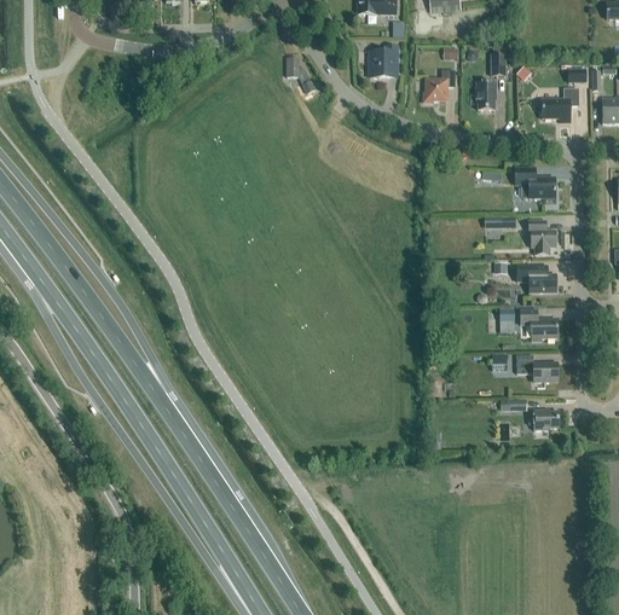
[(366,15),(377,15),(377,13),(395,13),(397,0),(357,0),(357,10),(368,11),(366,15)]
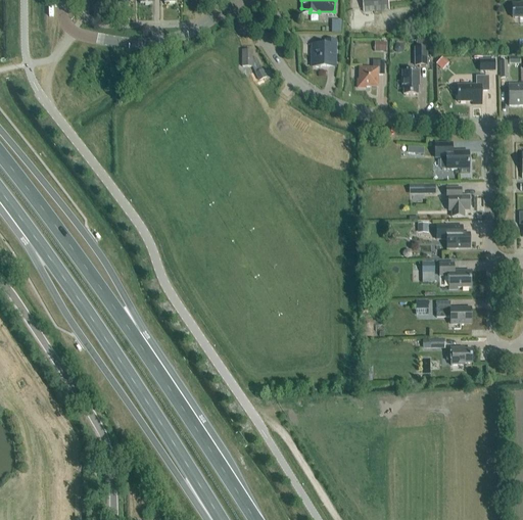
[(389,8),(388,0),(362,0),(364,10),(389,8)]
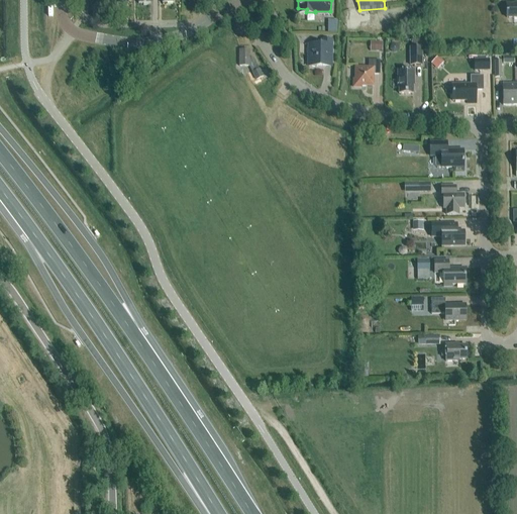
[(516,1),(507,2),(507,15),(516,14),(516,1)]
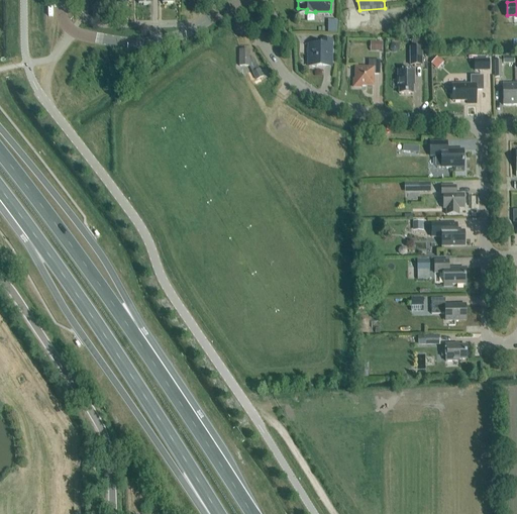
[(328,16),(328,28),(337,29),(337,17),(328,16)]
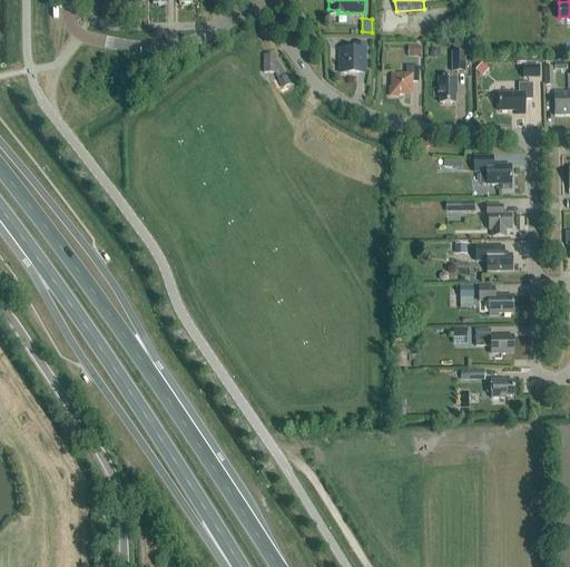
[(340,70),(357,70),(357,60),(365,60),(365,41),(355,41),(355,46),(335,46),(335,47),(343,47),(343,54),(341,54),(340,70)]
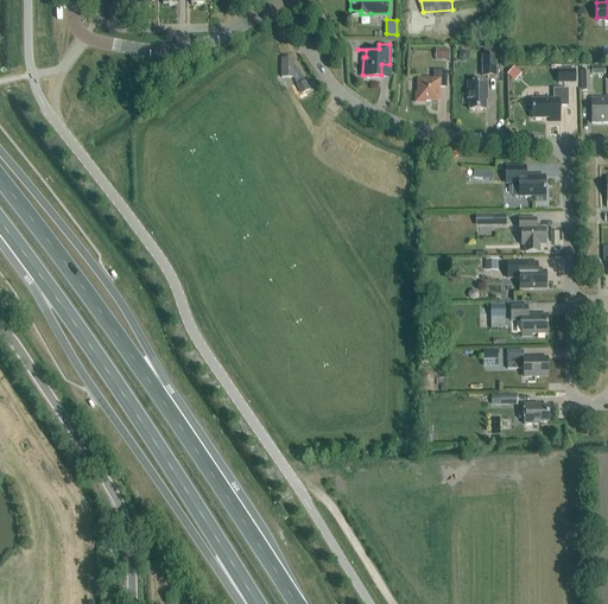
[(482,53),(482,72),(495,72),(495,53),(494,53),(494,44),(483,44),(483,53),(482,53)]
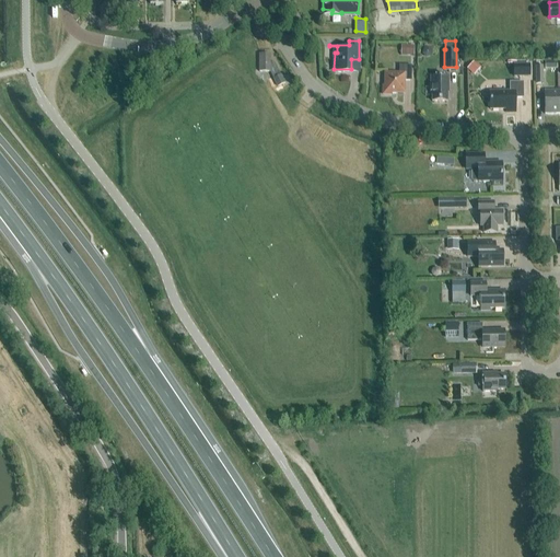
[(401,43),(400,51),(413,53),(415,43),(401,43)]
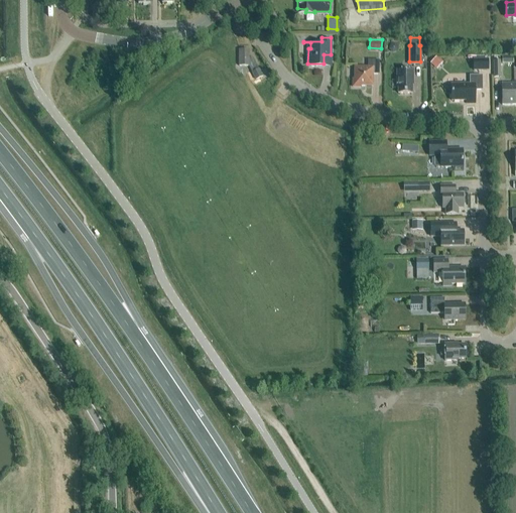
[(239,63),(249,63),(249,47),(239,47),(239,63)]
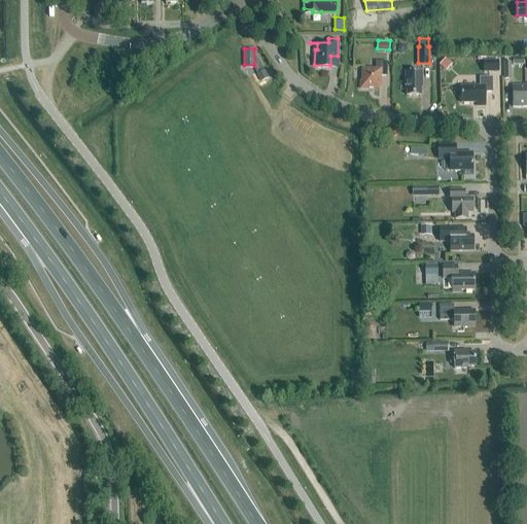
[(452,61),(446,55),(440,62),(446,68),(452,61)]
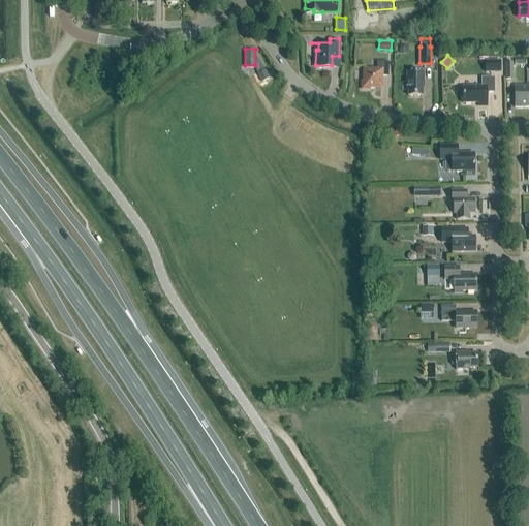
[(486,69),(500,69),(500,58),(486,58),(486,69)]
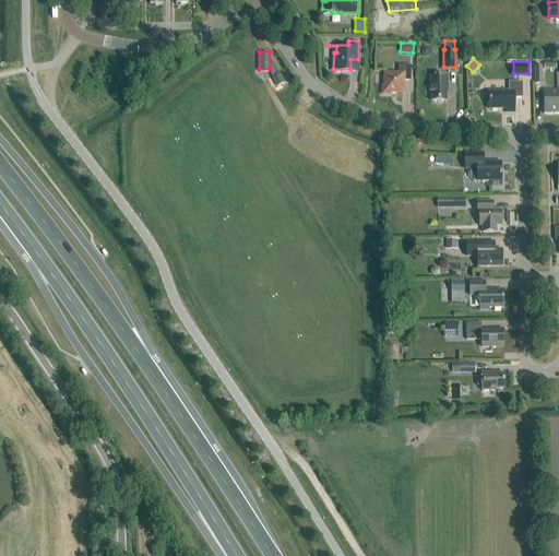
[(399,70),(384,70),(384,83),(382,83),(382,91),(391,92),(391,90),(403,90),(404,78),(411,78),(411,62),(399,62),(399,70)]
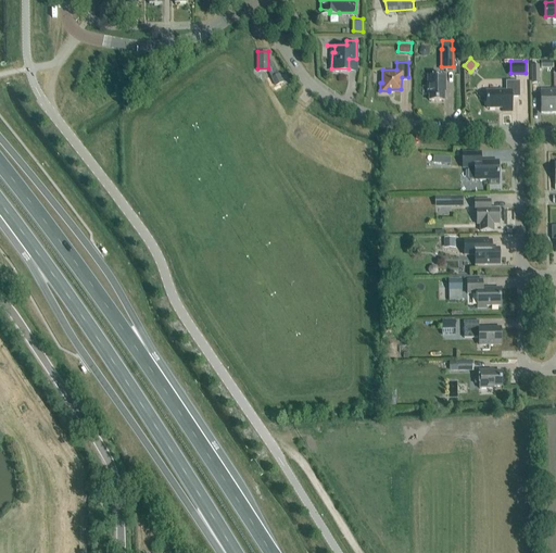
[(283,79),(279,72),(272,75),(276,83),(283,79)]
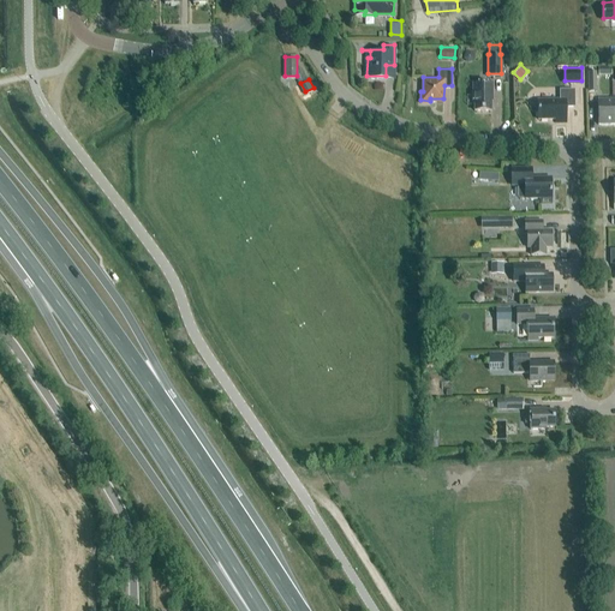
[(475,94),(475,108),(491,108),(491,94),(493,94),(493,81),(473,81),(473,94),(475,94)]
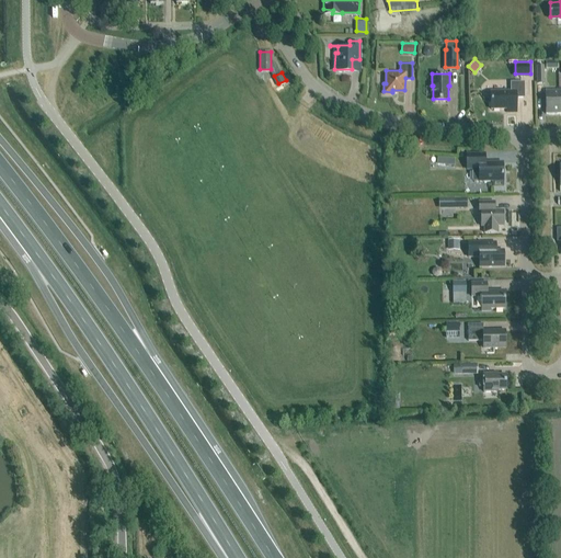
[(511,80),(511,89),(491,89),(491,106),(506,106),(506,110),(516,110),(516,94),(524,94),(524,79),(511,80)]
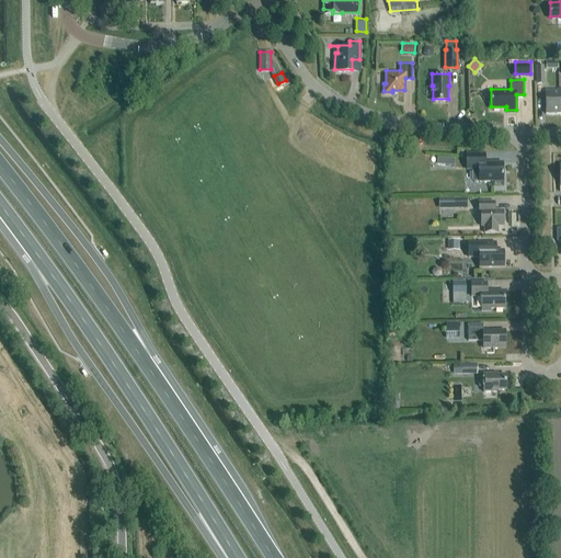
[(559,111),(559,89),(545,89),(546,111),(559,111)]
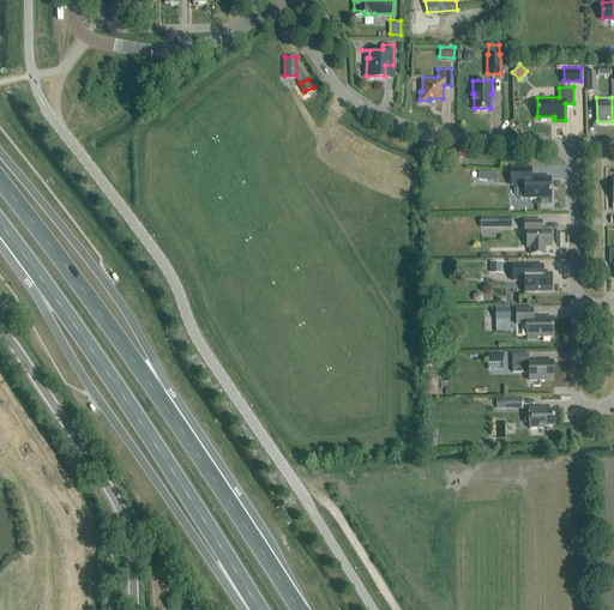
[(511,165),(511,182),(517,182),(517,195),(540,195),(540,199),(551,199),(549,175),(530,175),(530,165),(511,165)]
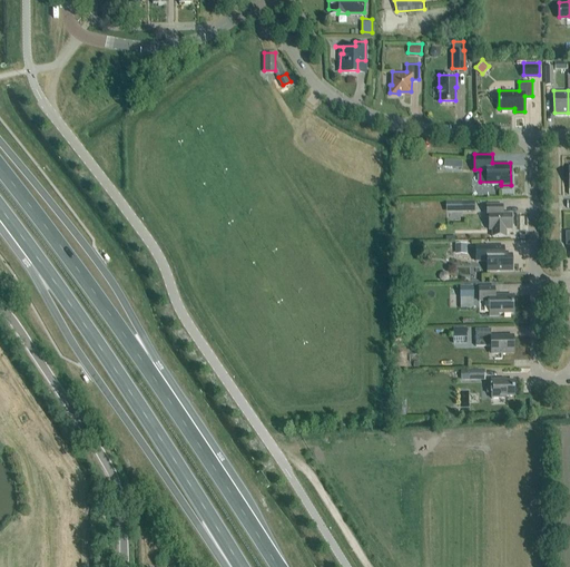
[(473,198),(445,198),(445,207),(473,207),(473,198)]
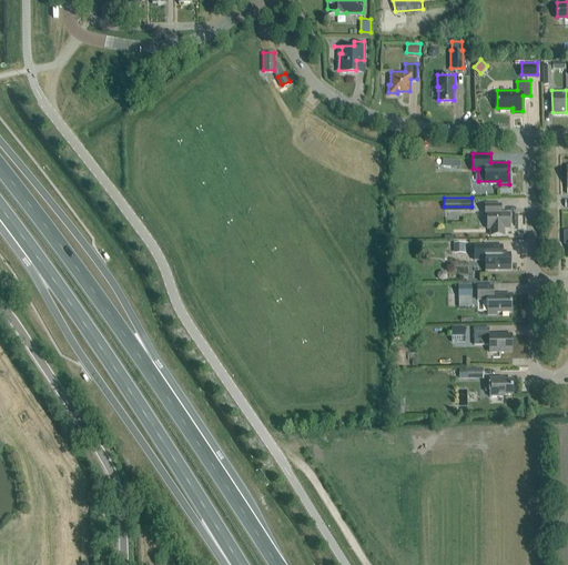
[(504,225),(509,225),(509,210),(500,210),(500,201),(485,201),(485,213),(487,213),(487,226),(490,226),(490,233),(504,233),(504,225)]
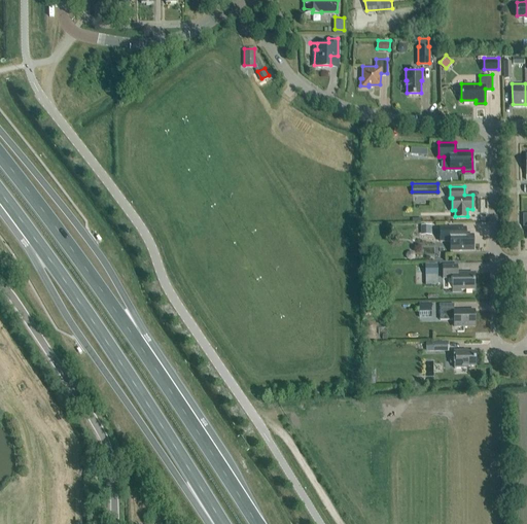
[(431,233),(431,221),(420,222),(421,233),(431,233)]
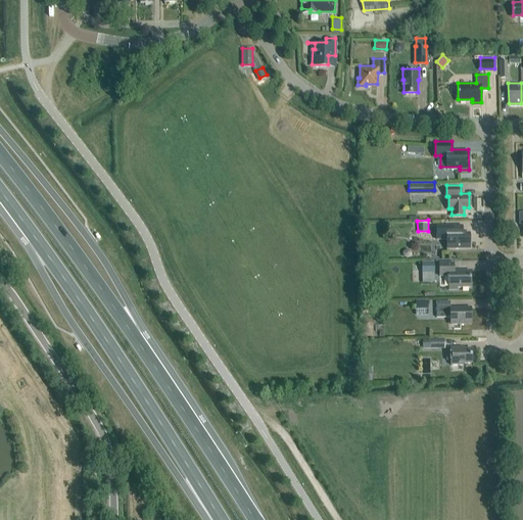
[(468,245),(468,232),(470,232),(470,231),(462,231),(462,223),(436,224),(436,237),(446,237),(446,246),(470,245),(468,245)]
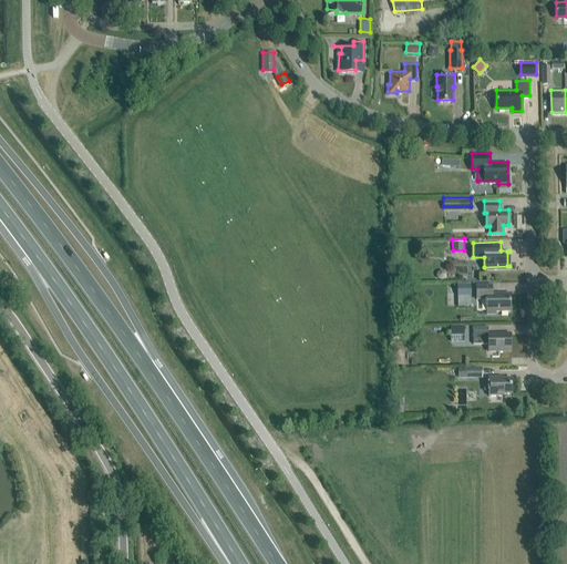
[(457,293),(471,293),(471,282),(457,282),(457,293)]
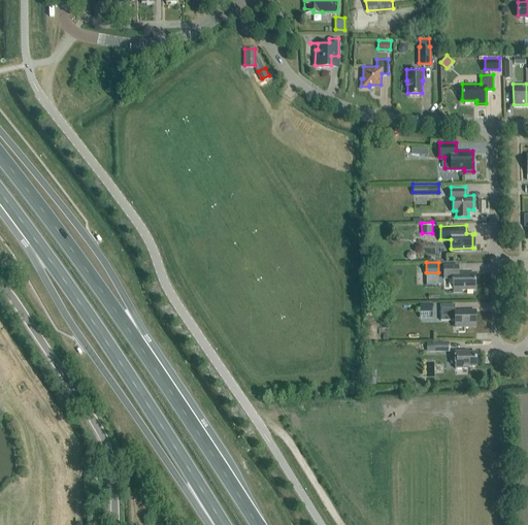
[(462,288),(475,287),(474,270),(458,271),(458,263),(443,263),(443,276),(453,275),(453,290),(462,290),(462,288)]
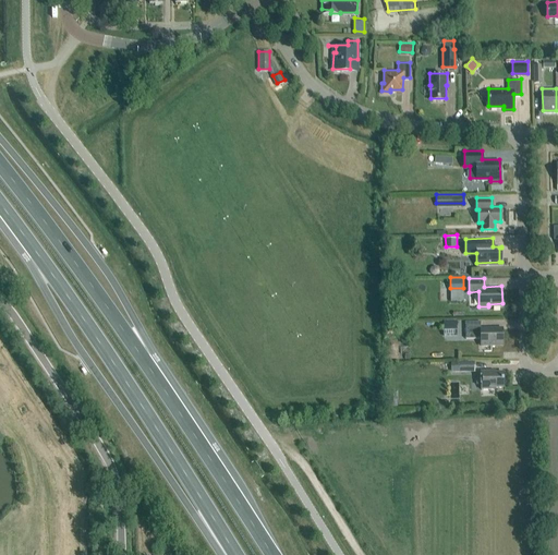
[(481,336),(481,342),(502,342),(502,326),(481,326),(480,318),(465,320),(465,336),(481,336)]
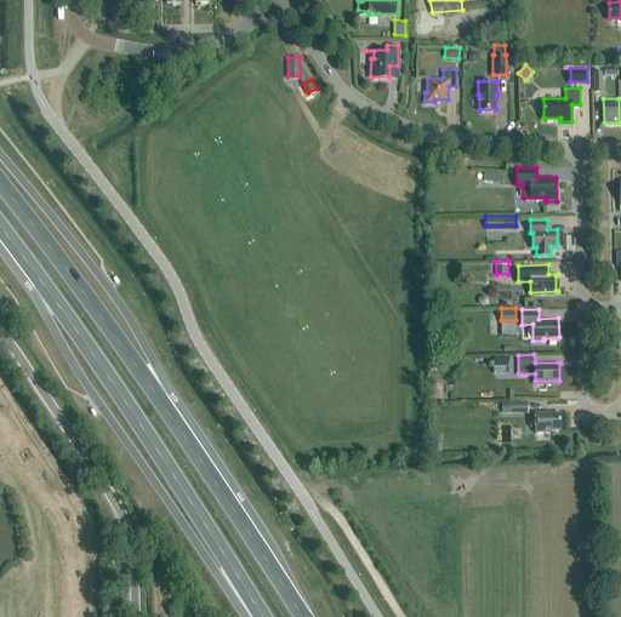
[(511,399),(502,399),(502,409),(511,409),(528,409),(528,399),(511,399)]
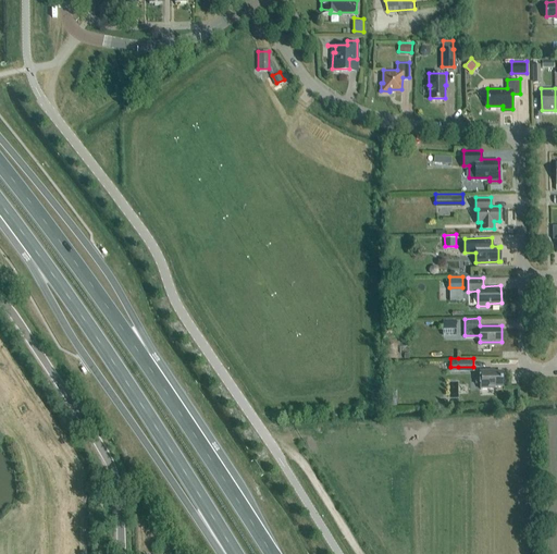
[(503,384),(503,369),(489,369),(489,368),(480,368),(480,373),(475,373),(475,381),(480,381),(480,386),(490,386),(490,384),(503,384)]
